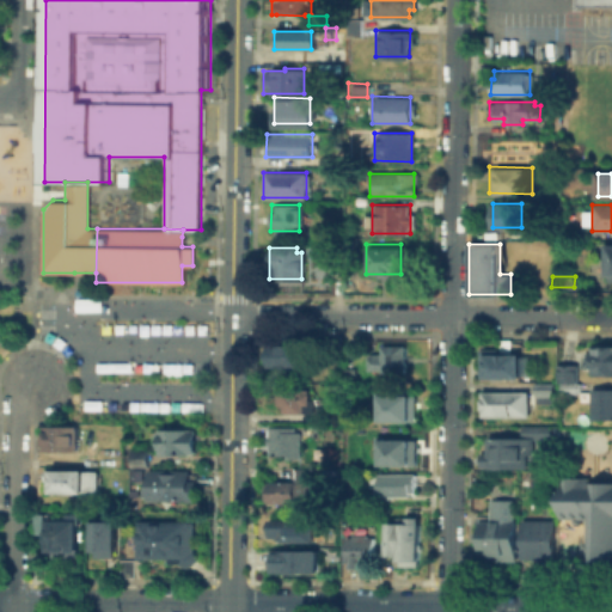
[(508,340),(508,354),(531,354),(531,375),(520,375),(520,378),(482,378),(482,374),(476,374),(476,346),(496,346),(496,340),(508,340)]
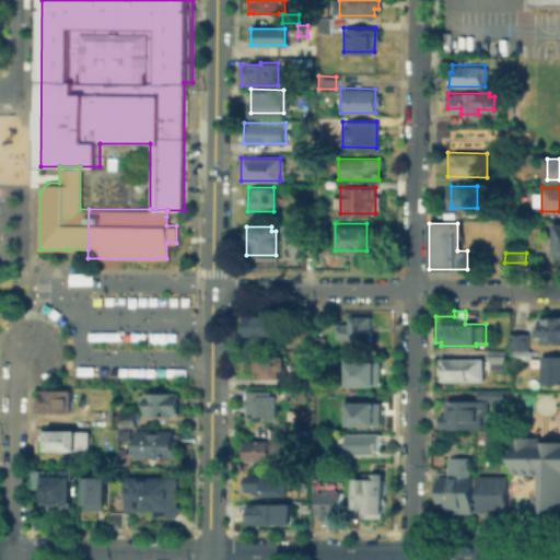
[(244,335),(244,314),(282,314),(282,335),(244,335)]
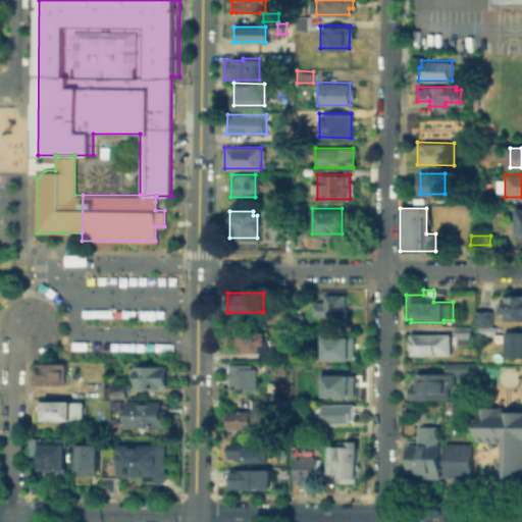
[(346,294),(345,317),(324,317),(324,315),(313,315),(313,301),(324,301),(324,294),(346,294)]
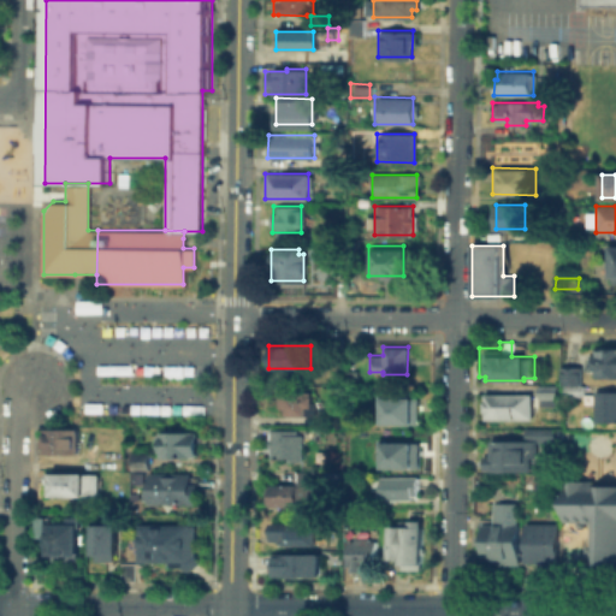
[(591,348),(615,348),(615,377),(590,377),(591,348)]
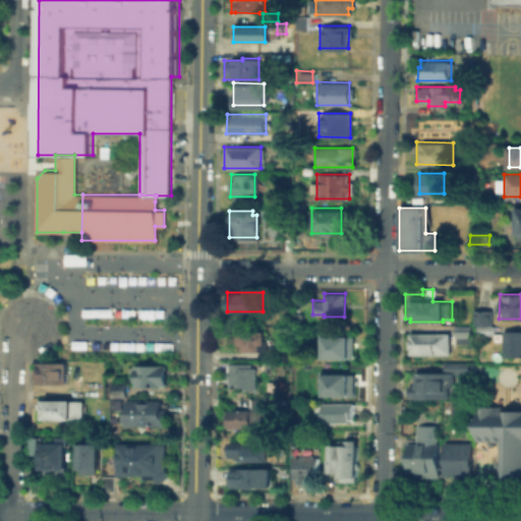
[(473,335),(473,310),(491,310),(491,335),(473,335)]
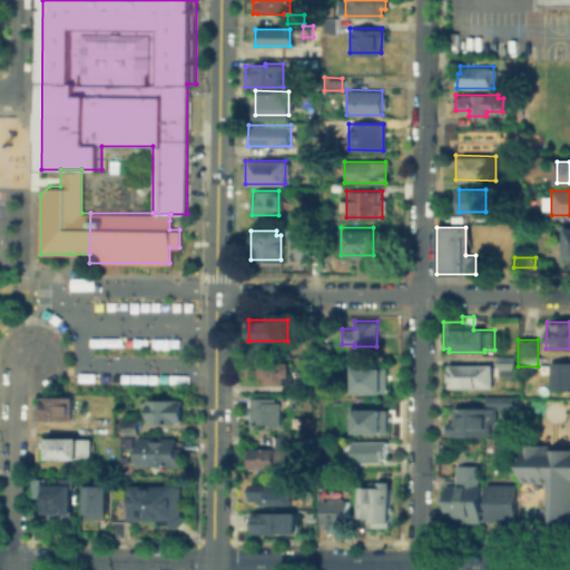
[(512,356),(512,367),(497,367),(497,356),(512,356)]
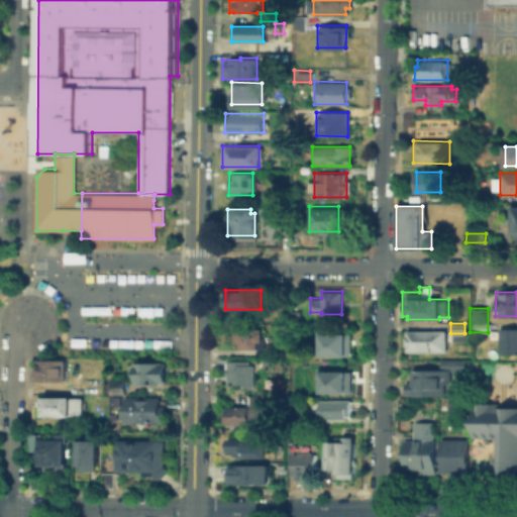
[(233,327),(261,327),(261,334),(272,334),(272,347),(233,346),(233,327)]
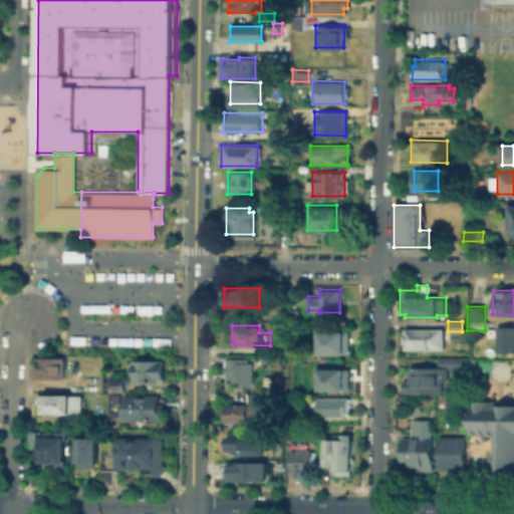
[(495,326),(513,326),(513,351),(495,351),(495,326)]
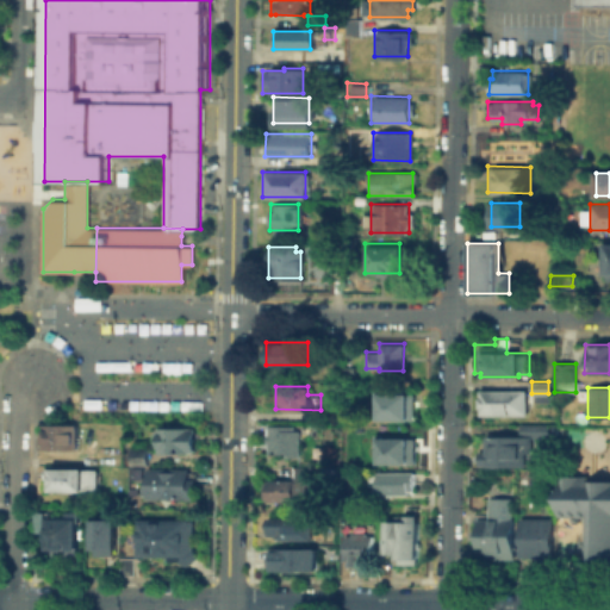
[(524,390),(524,415),(477,415),(477,388),(524,390)]
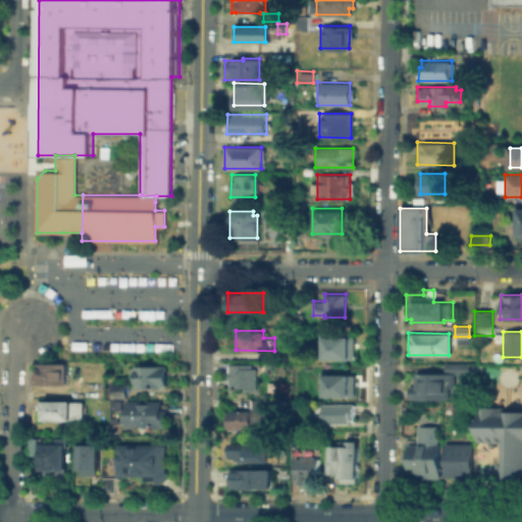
[(355,336),(355,357),(321,357),(321,336),(355,336)]
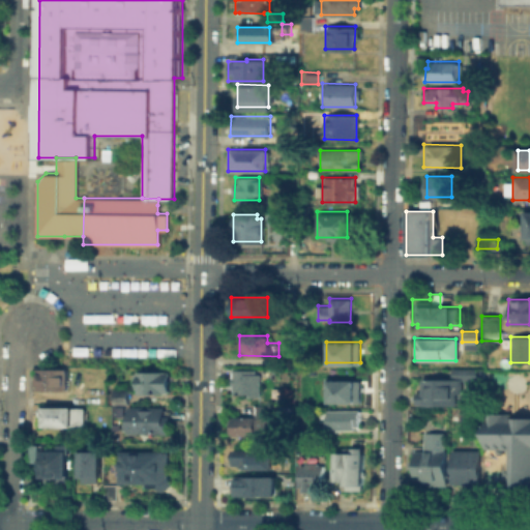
[(453,392),(453,405),(420,405),(420,404),(415,404),(415,390),(420,390),(420,377),(448,377),(448,365),(482,365),(482,379),(460,379),(460,393),(453,392)]
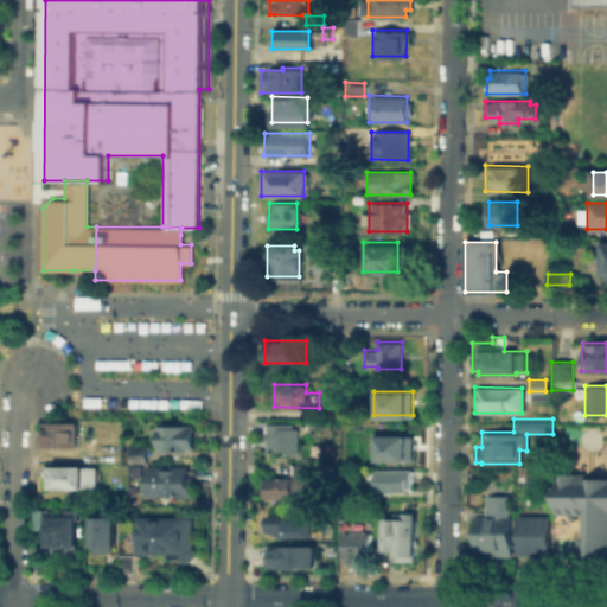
[(75,420),(75,445),(43,445),(43,420),(75,420)]
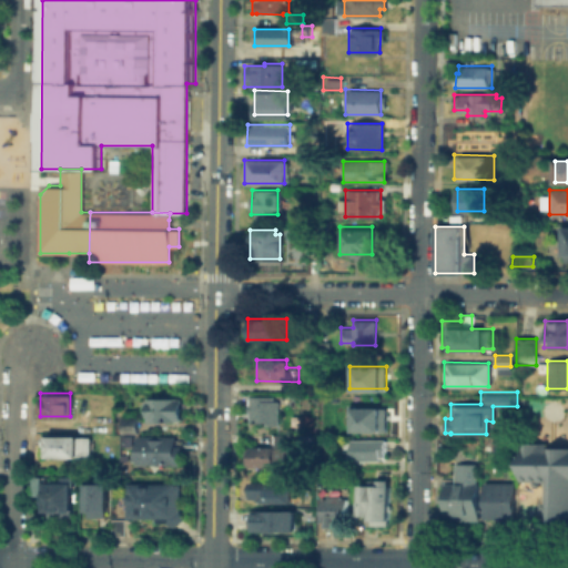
[(183,411),(183,422),(146,421),(146,411),(143,411),(143,396),(183,396),(183,411)]
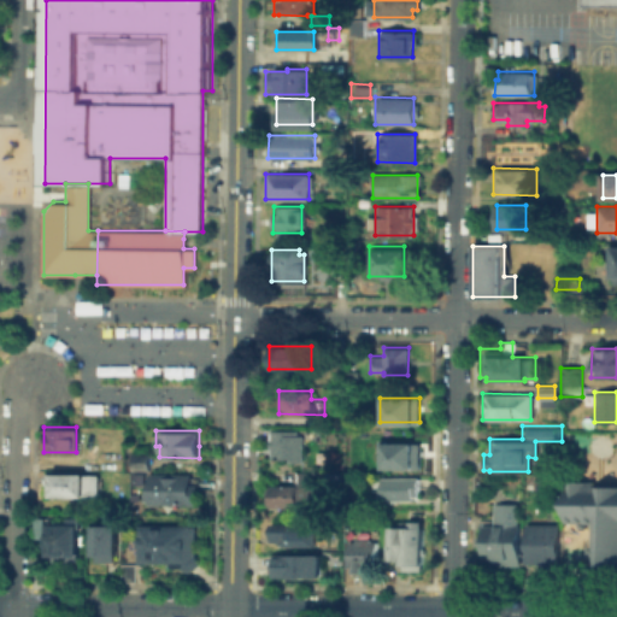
[(268,430),(301,430),(301,459),(268,459),(268,430)]
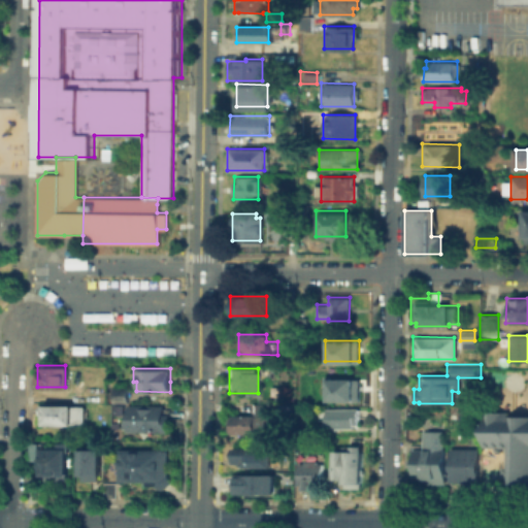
[(326,380),(357,381),(357,399),(326,398),(326,380)]
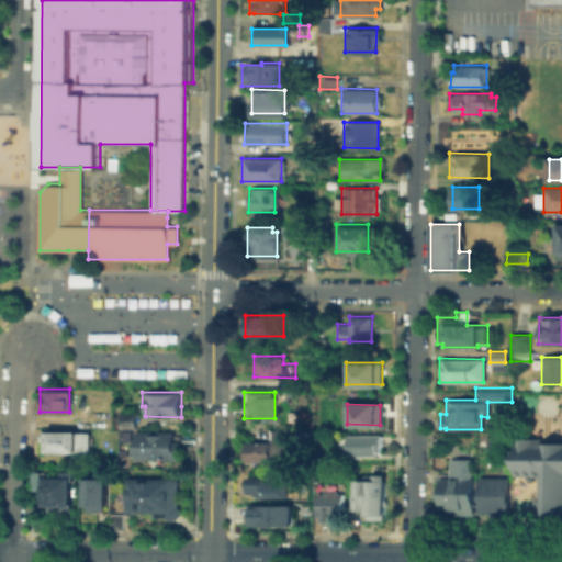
[(279,445),(279,460),(269,460),(269,461),(245,461),(245,459),(240,459),(240,442),(246,442),(246,441),(268,441),(268,428),(284,428),(284,445),(279,445)]
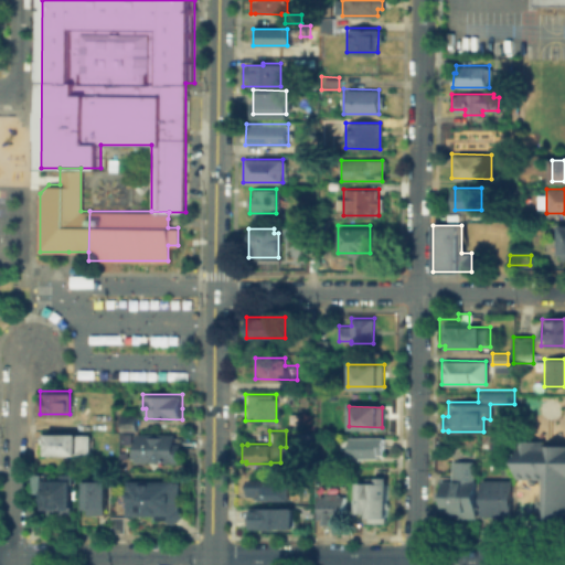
[(78,433),(78,434),(91,434),(91,451),(78,451),(78,454),(46,454),(46,441),(42,441),(42,433),(78,433)]
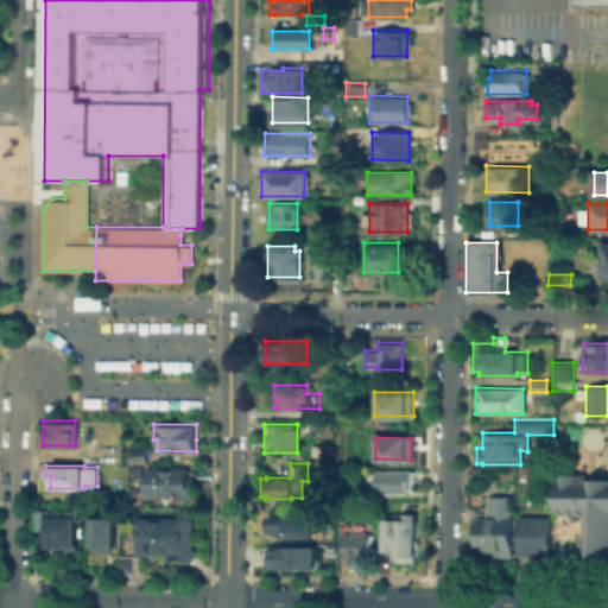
[(189,466),(188,476),(195,476),(195,496),(146,496),(146,466),(189,466)]
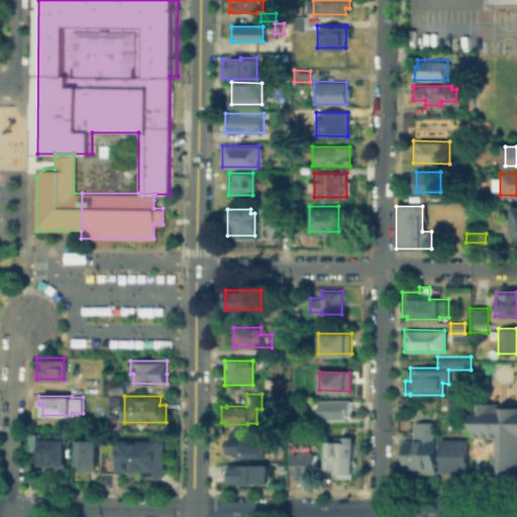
[(344,418),(316,418),(316,399),(349,399),(349,416),(344,416),(344,418)]
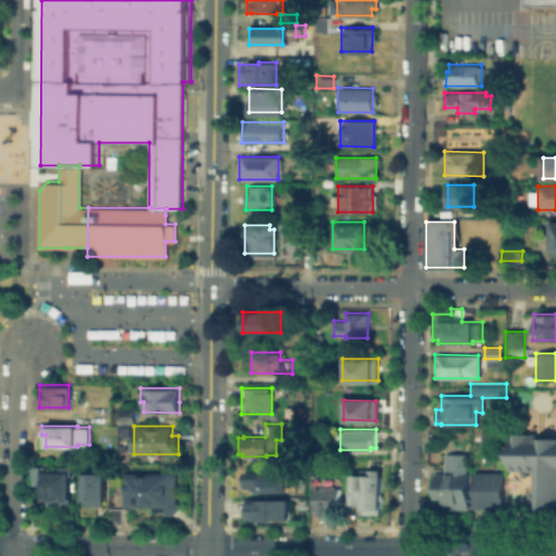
[(555,437),(555,523),(532,523),(533,468),(507,468),(507,432),(533,432),(533,437),(555,437)]
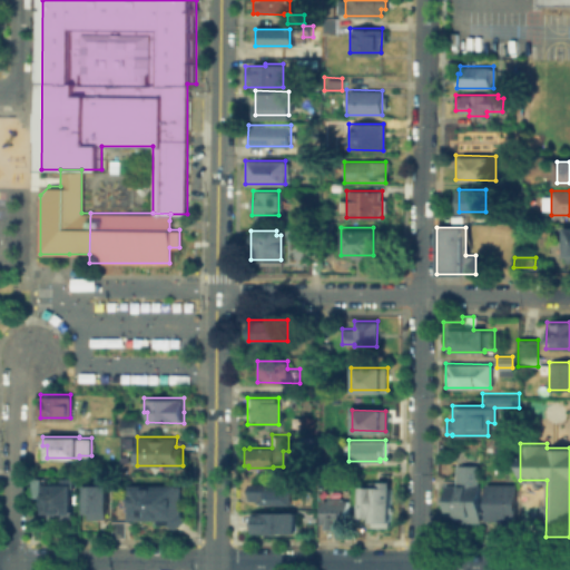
[(471,468),(471,484),(480,484),(480,522),(446,522),(446,484),(457,484),(457,468),(471,468)]
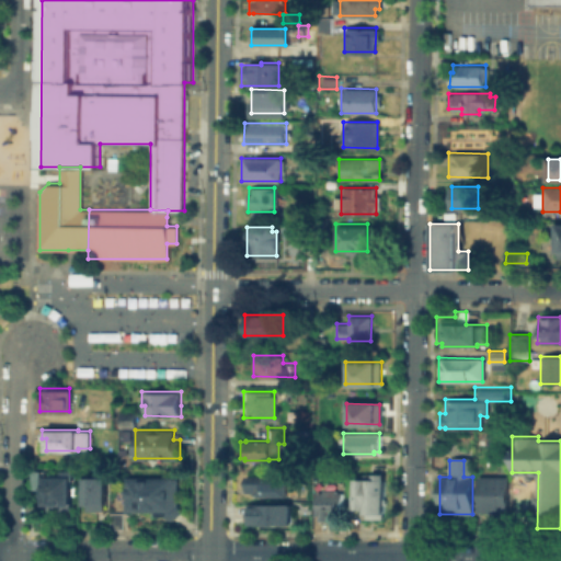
[(70,504),(45,504),(46,472),(61,473),(61,469),(73,469),(73,479),(70,479),(70,504)]
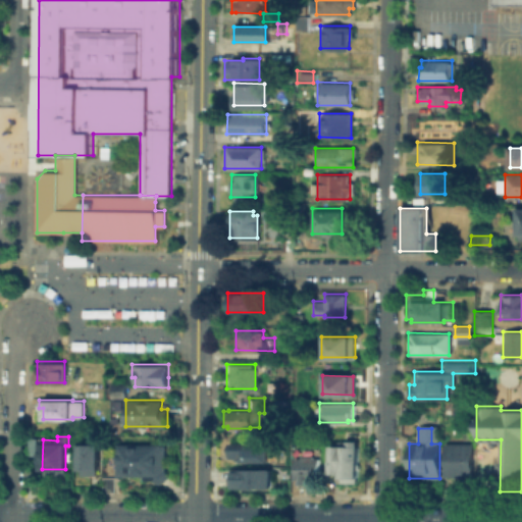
[(266,439),(266,461),(239,461),(239,456),(228,456),(228,439),(266,439)]
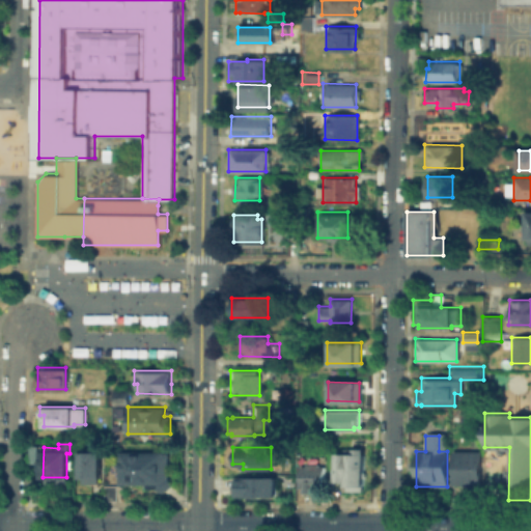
[(335,450),(362,450),(362,483),(335,483),(335,450)]
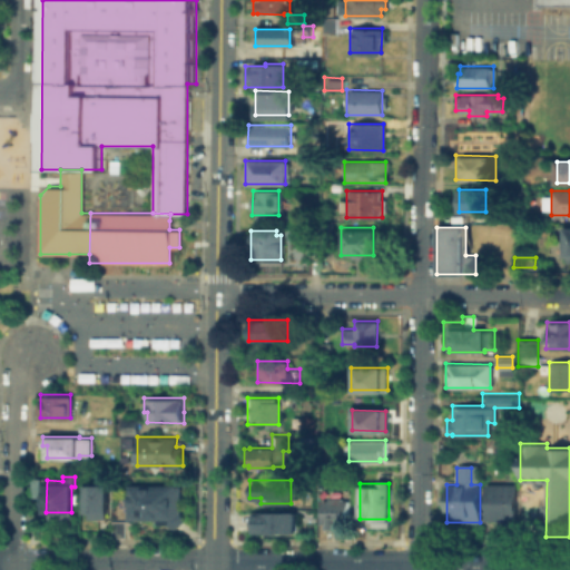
[(485,483),(514,483),(514,522),(485,522),(485,483)]
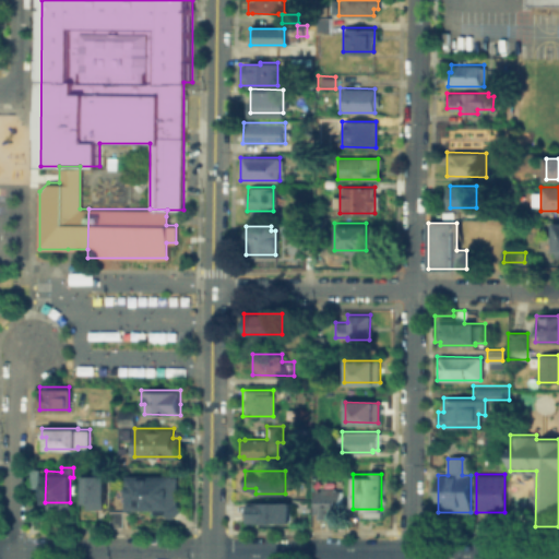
[(106,502),(106,509),(86,509),(86,502),(84,502),(84,475),(106,475),(106,502)]
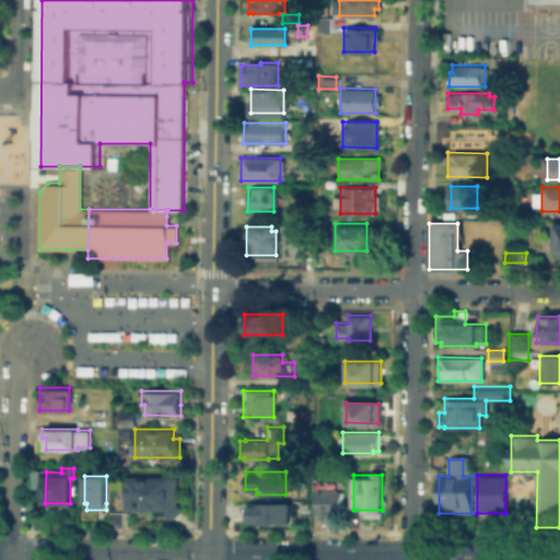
[(162,509),(128,509),(128,476),(177,476),(177,500),(179,502),(181,504),(182,506),(182,510),(181,513),(178,516),(176,517),(173,518),(170,518),(166,517),(164,514),(163,512),(162,509)]
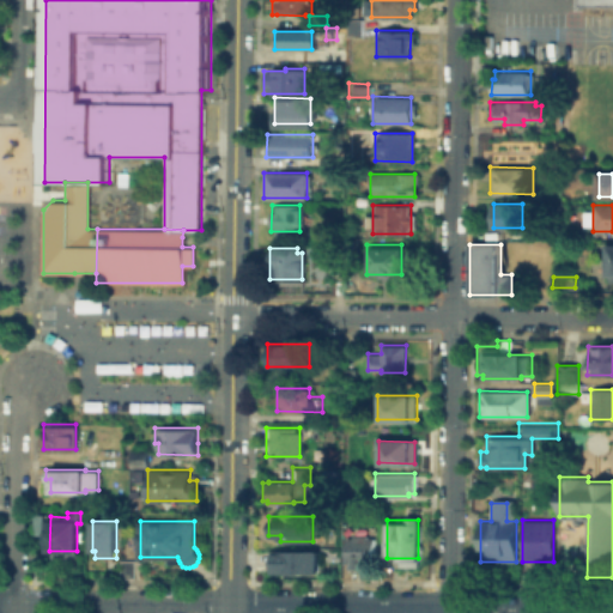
[(371,535),(371,568),(344,568),(344,535),(371,535)]
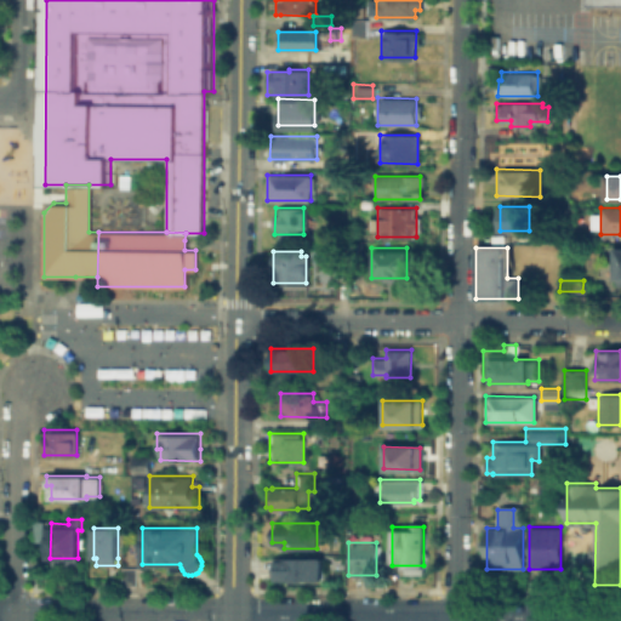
[(267,554),(318,554),(318,576),(267,576),(267,554)]
